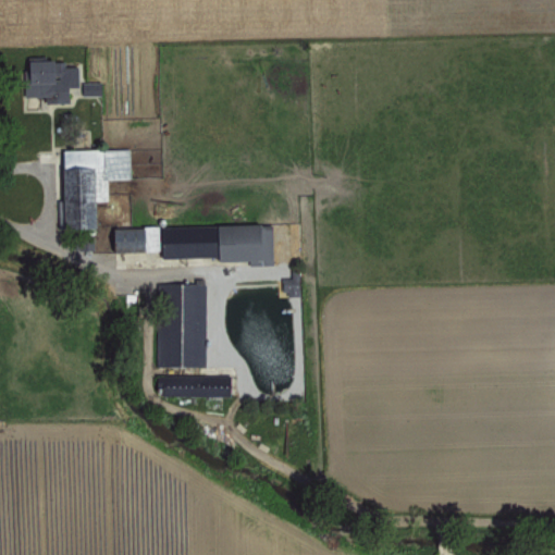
[(70,103),(70,88),(79,88),(78,68),(66,68),(66,60),(25,61),(26,98),(46,97),(46,103),(70,103)]
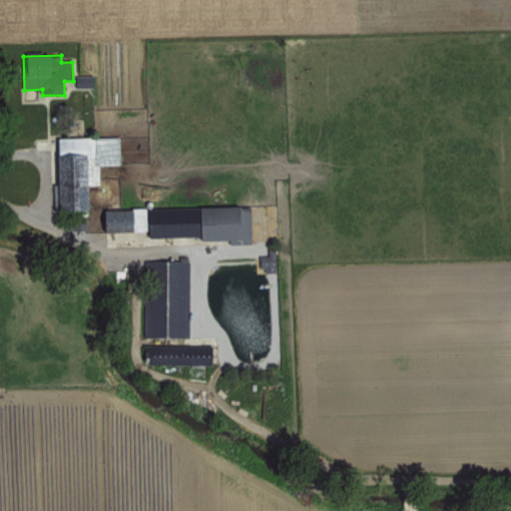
[(77,89),(95,88),(94,76),(76,77),(77,89)]
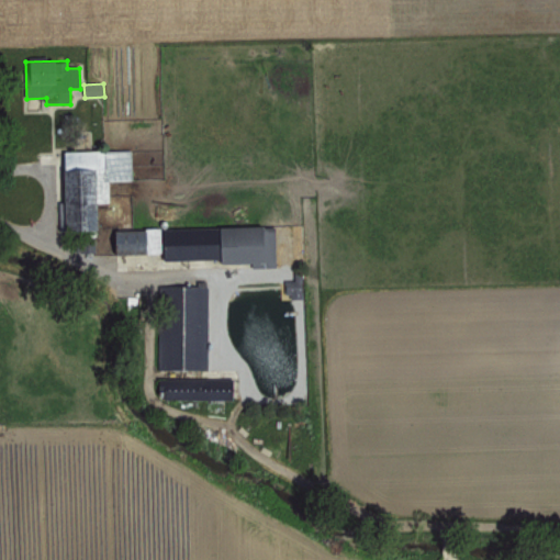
[(132,150),(62,152),(63,232),(97,231),(97,203),(108,203),(108,181),(132,181),(132,150)]
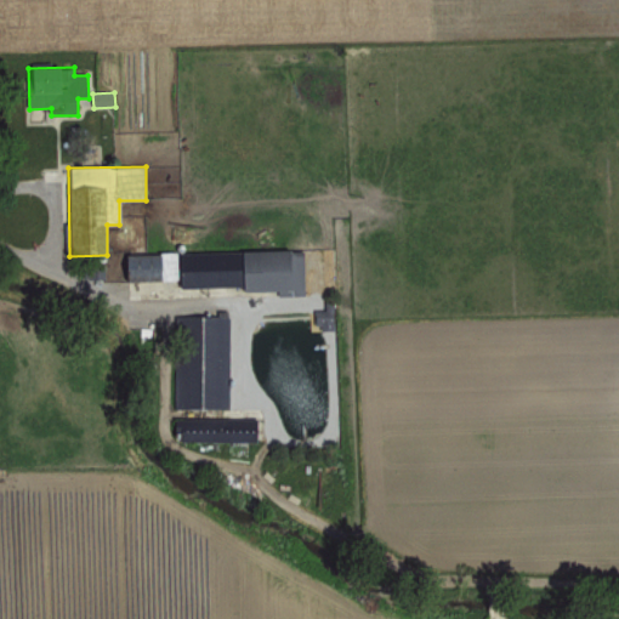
[(304,250),(124,255),(125,282),(180,280),(180,289),(242,287),(242,291),(278,291),(278,297),(305,296),(304,250)]
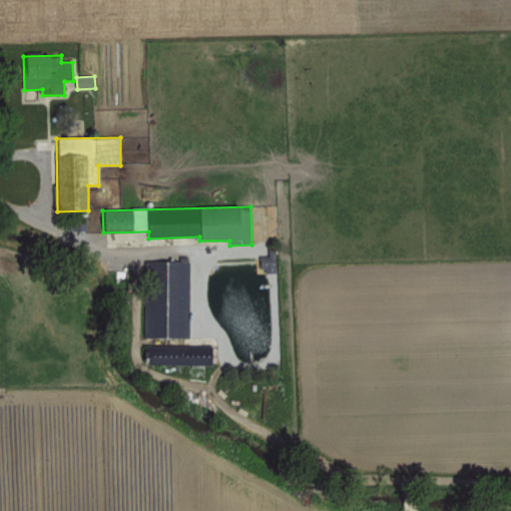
[(277,273),(276,250),(269,250),(269,258),(262,258),(263,274),(277,273)]
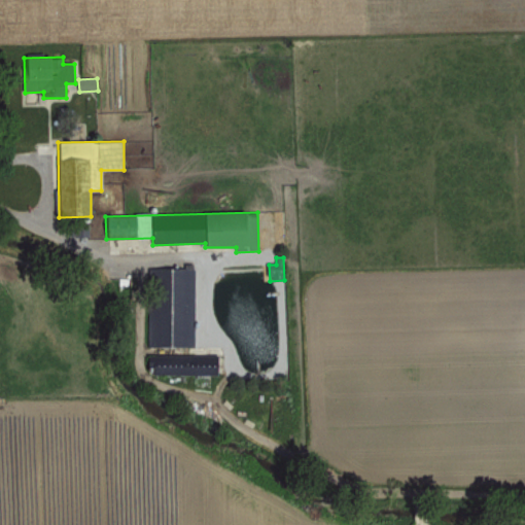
[(150,347),(196,348),(196,269),(151,269),(150,347)]
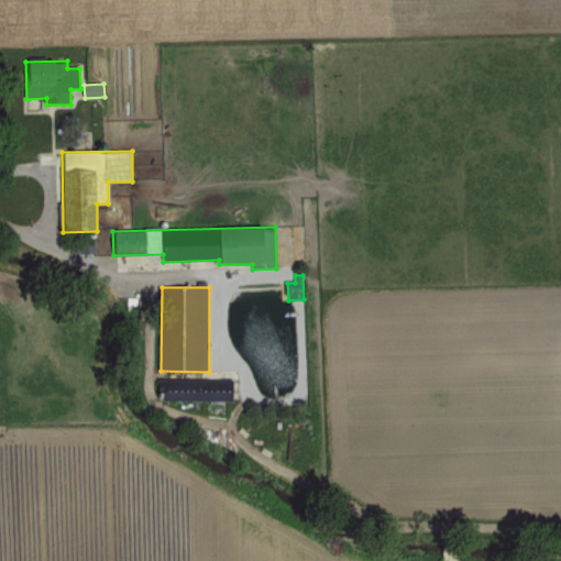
[(164,402),(233,400),(232,380),(164,381),(164,402)]
